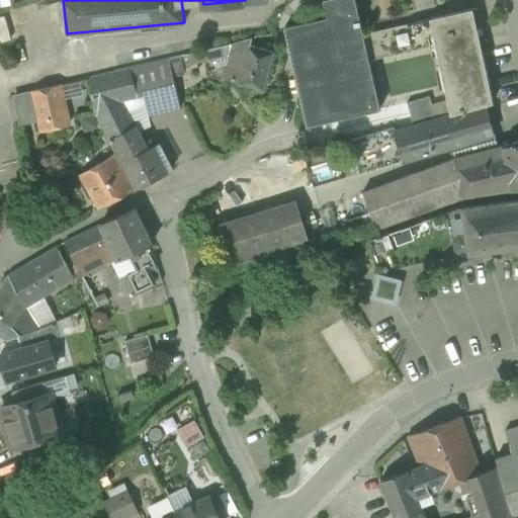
[(354,0),(324,0),(323,0),(327,18),(285,27),(308,125),(379,109),(363,35),(354,0)]
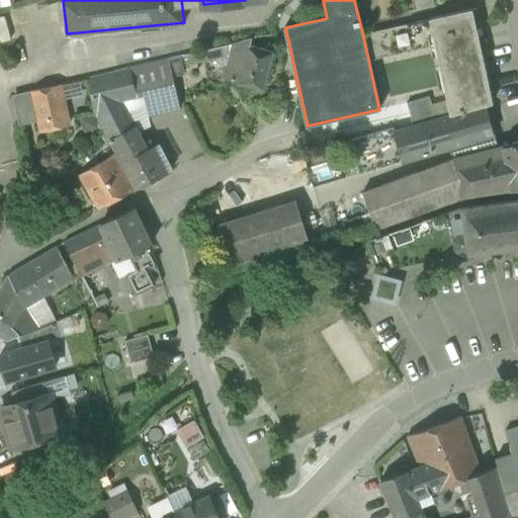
[(471,10),(429,19),(430,20),(363,35),(368,60),(435,46),(450,115),(455,114),(486,105),(493,103),(477,29),(481,28),(477,9),(472,10),(471,10)]
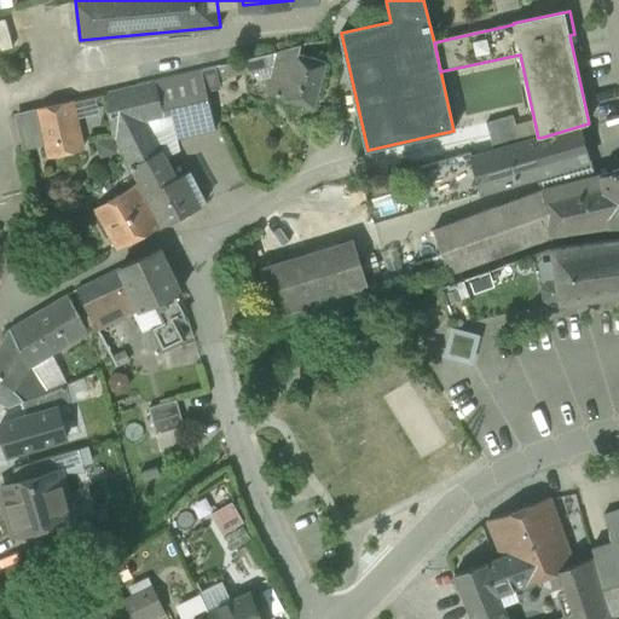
[(327,62),(299,55),(301,46),(279,52),(267,94),(314,106),(327,62)]
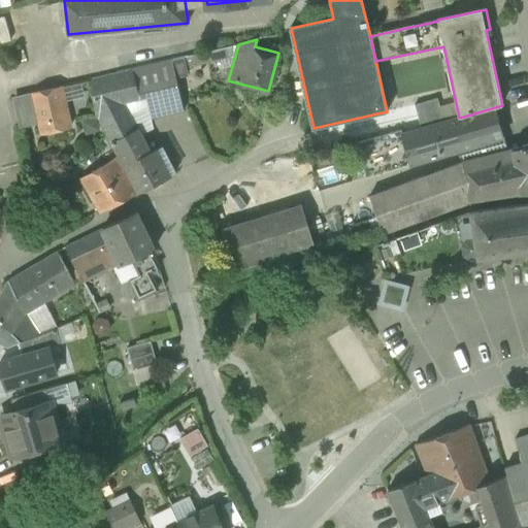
[(232,44),(186,55),(189,66),(230,56),(232,44)]
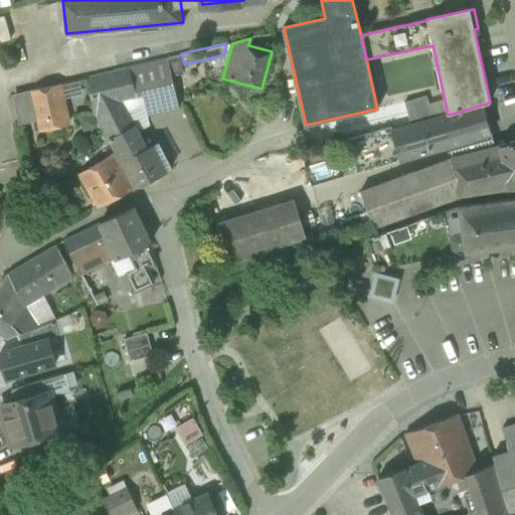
[(179,55),(168,57),(172,74),(183,71),(179,55)]
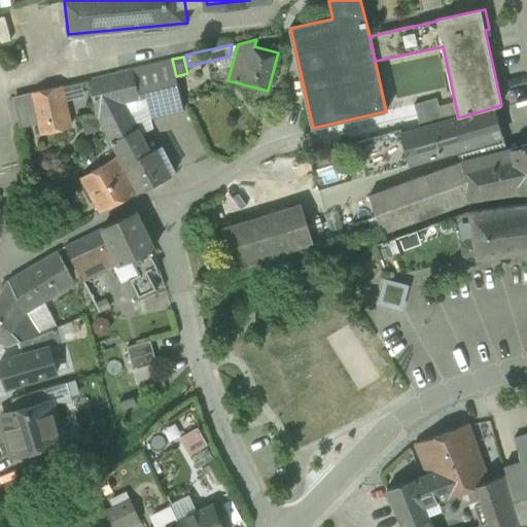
[(172,59),(132,68),(140,99),(146,96),(151,117),(183,109),(176,76),(172,59)]
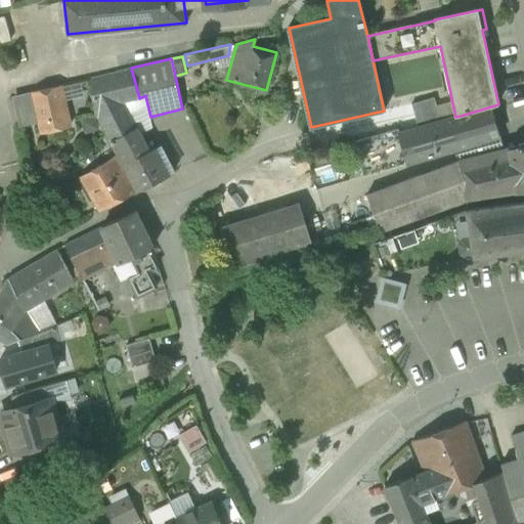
[(118,72),(89,78),(95,116),(96,116),(110,141),(137,127),(124,101),(139,98),(131,68),(118,72)]
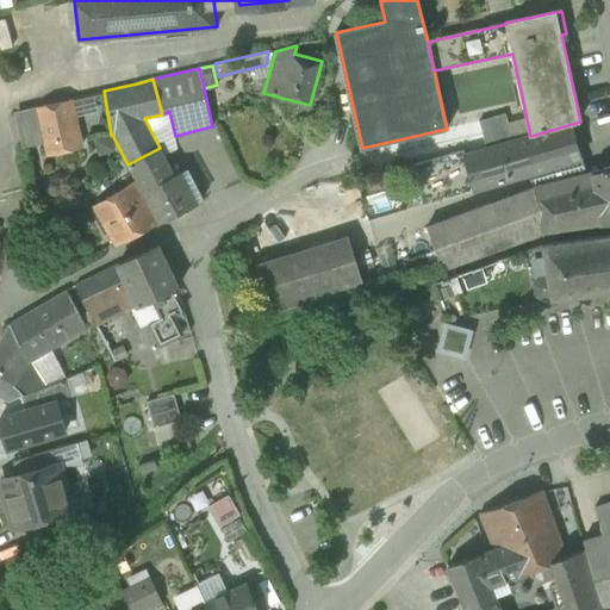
[(70,100),(38,107),(49,154),(81,147),(70,100)]
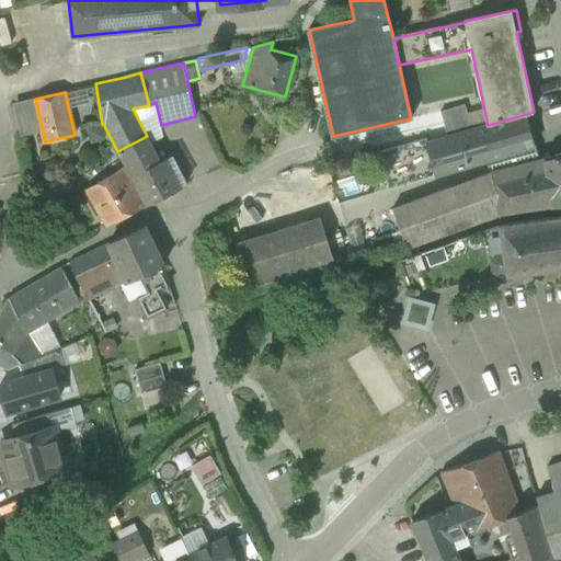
[(465,105),(441,112),(447,136),(471,129),(465,105)]
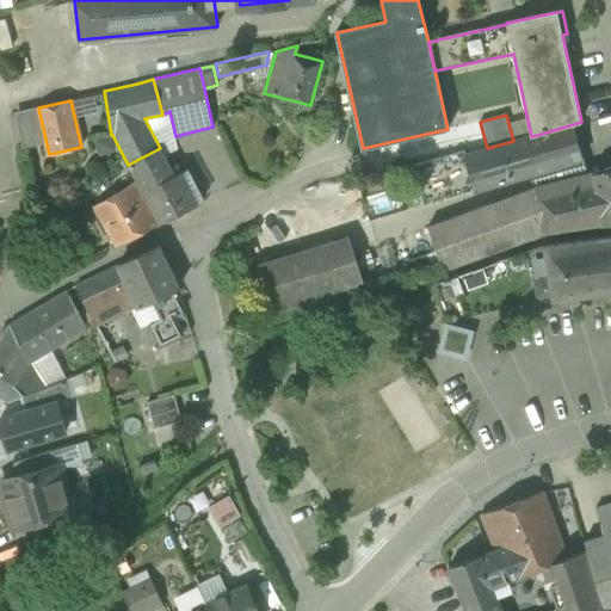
[(573,124),(537,135),(531,136),(513,141),(487,148),(466,154),(464,150),(413,166),(424,204),(526,176),(534,173),(581,159),(582,158),(573,124)]
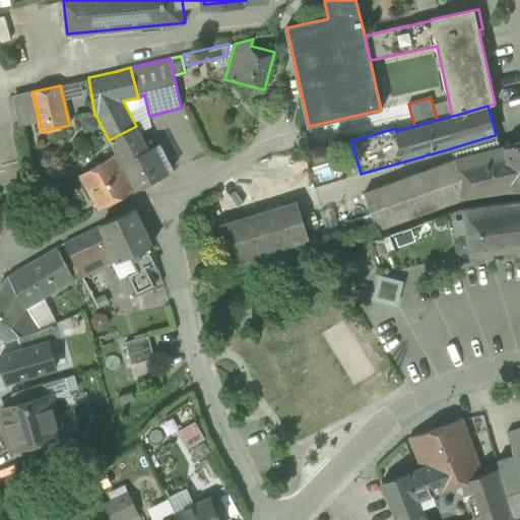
[(136,126),(109,140),(110,141),(111,140),(123,163),(148,149),(136,126)]
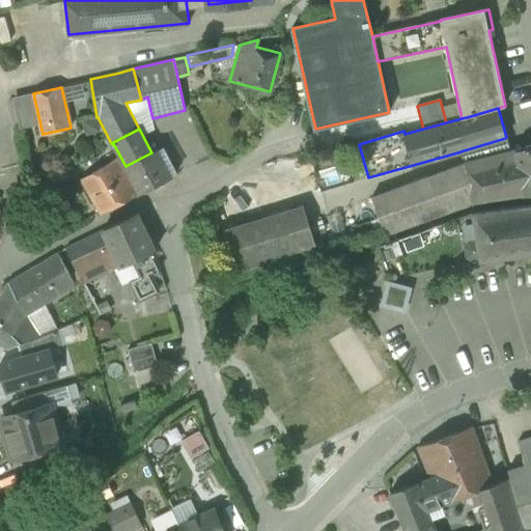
[(505,138),(464,150),(467,163),(509,152),(505,138)]
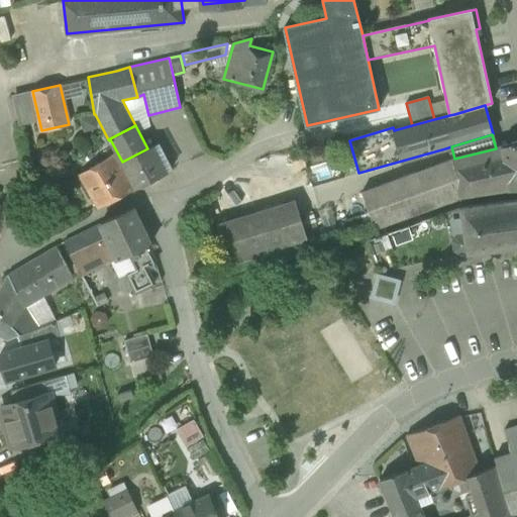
[(516,142),(501,146),(509,190),(509,191),(516,189),(516,142)]
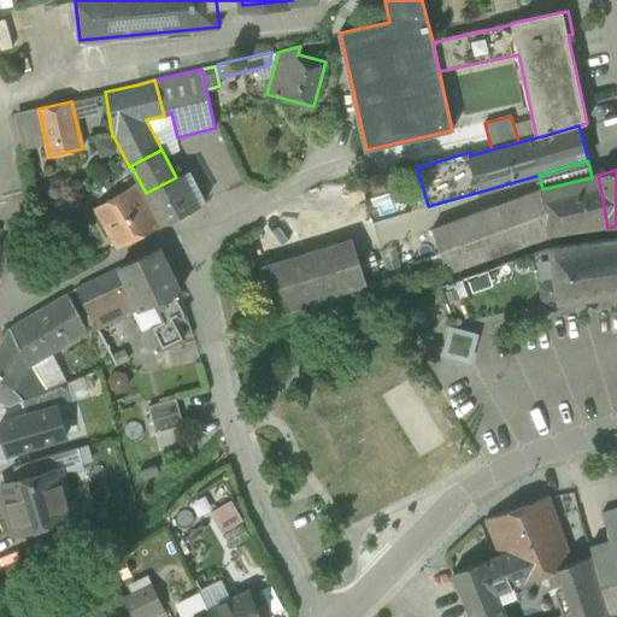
[(176,177),(146,193),(163,225),(199,207),(198,205),(205,203),(194,182),(188,186),(182,175),(176,177)]
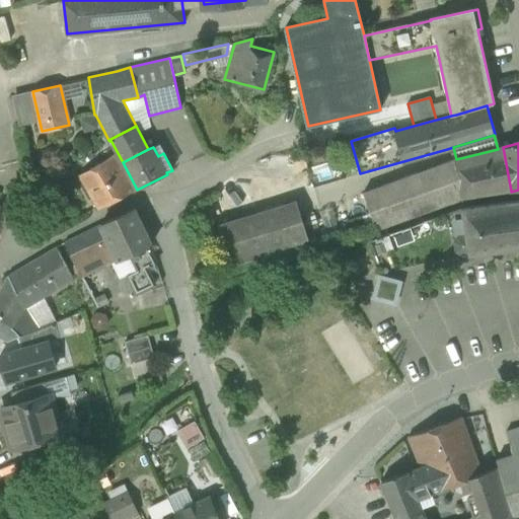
[(456,159),(454,159),(461,199),(511,191),(503,147),(498,149),(456,159)]
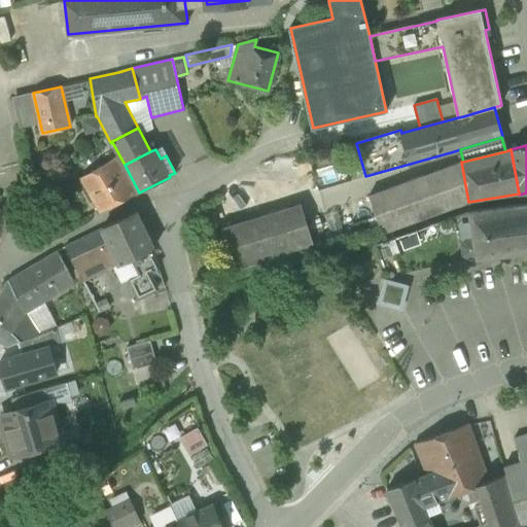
[(116,157),(80,179),(100,212),(136,194),(116,157)]
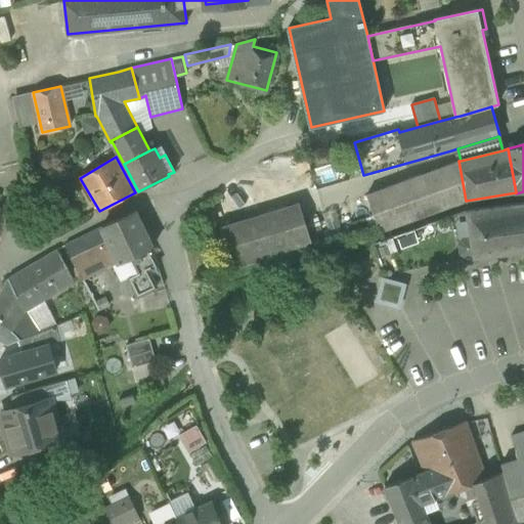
[(459,161),(420,176),(366,195),(380,231),(466,201),(459,161)]
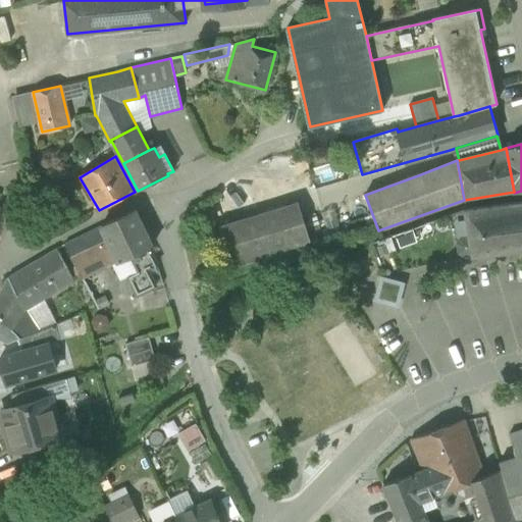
[(298,202),(258,214),(258,215),(221,226),(220,225),(219,226),(231,266),(310,242),(298,202)]
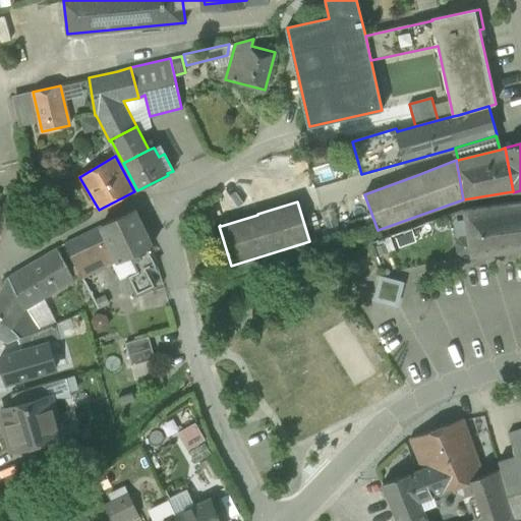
[(520,201),(501,204),(464,210),(468,237),(460,239),(457,243),(458,252),(462,255),(471,254),(471,256),(520,248),(520,201)]
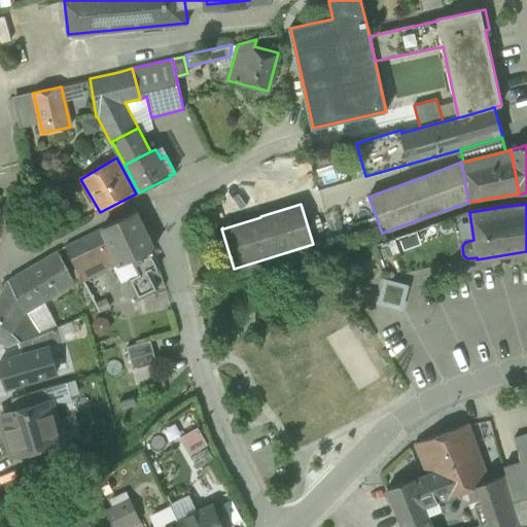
[(153,249),(136,212),(102,229),(102,230),(119,265),(131,259),(139,275),(129,280),(138,299),(156,289),(148,272),(157,267),(149,250),(153,249)]
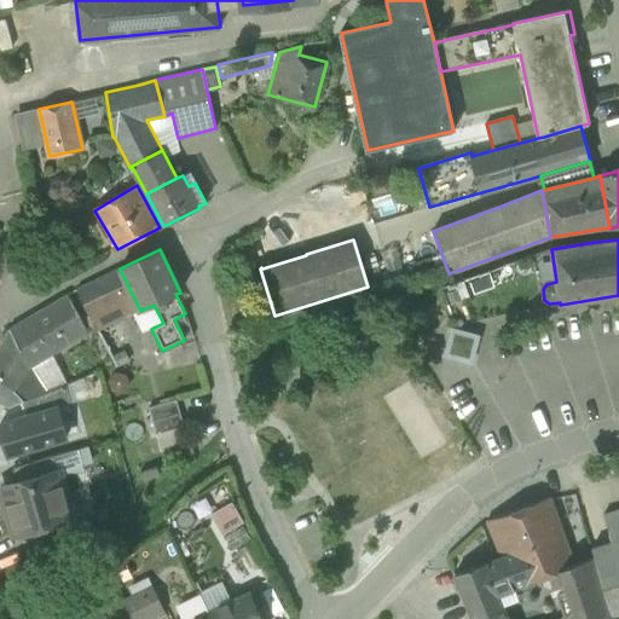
[(120,270),(76,290),(98,331),(140,311),(120,270)]
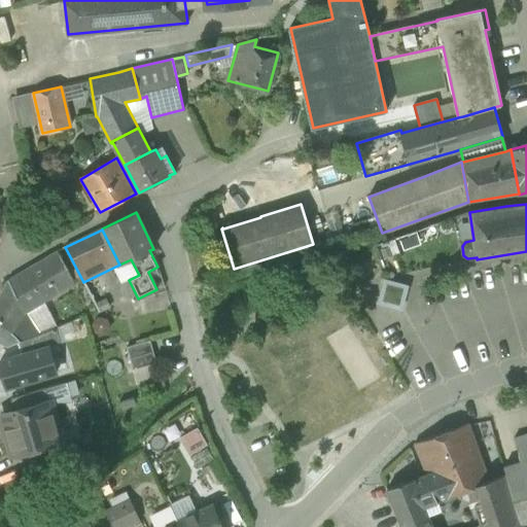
[(58,251),(7,281),(26,313),(74,284),(58,251)]
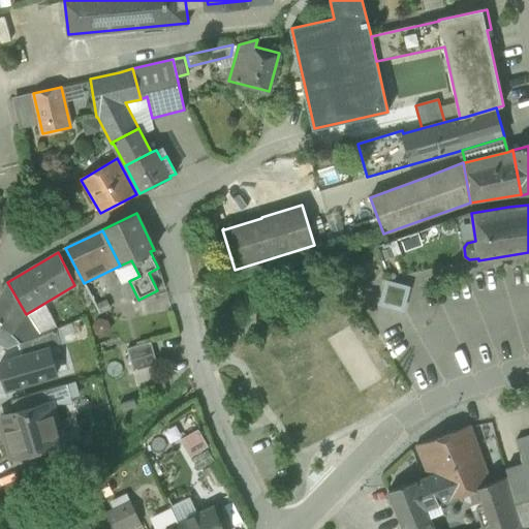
[(422,272),(399,273),(399,279),(381,280),(383,303),(406,301),(405,284),(422,283),(422,272)]
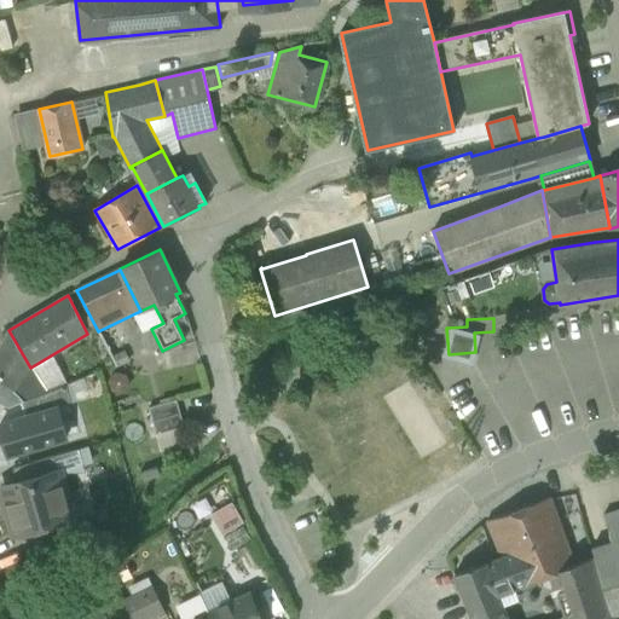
[(30,368),(9,330),(0,347),(0,379),(13,392),(30,368)]
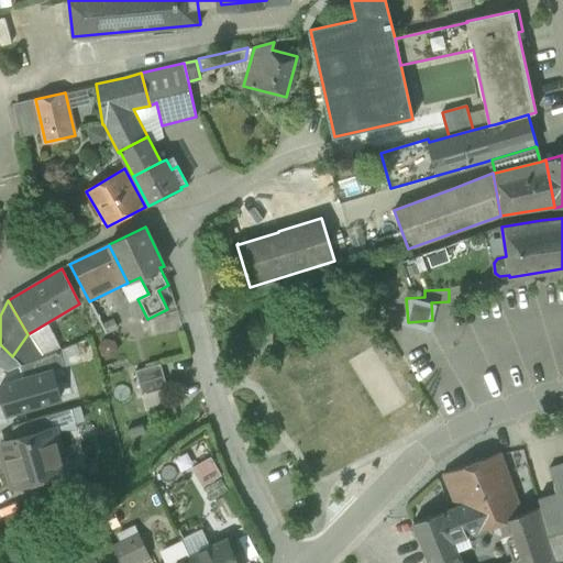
[(12,356),(0,344),(0,367),(8,372),(19,366),(43,357),(28,334),(12,356)]
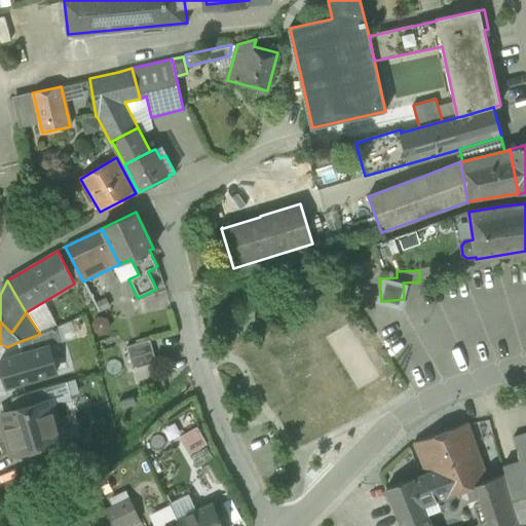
[(40,334),(17,342),(22,353),(52,344),(61,342),(55,327),(40,334)]
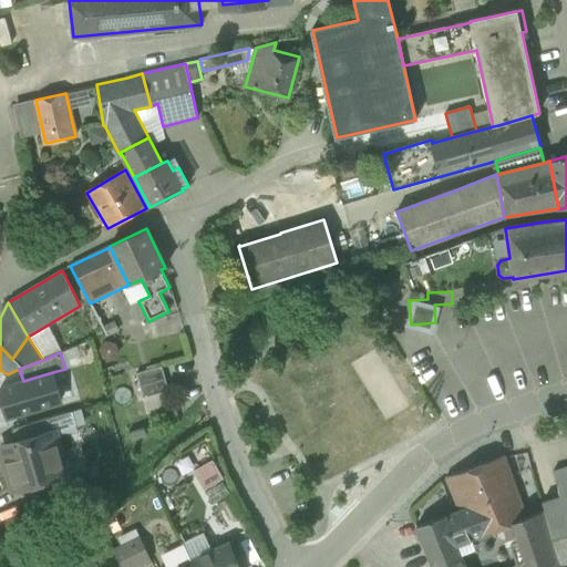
[(168,392),(162,368),(135,374),(143,400),(168,392)]
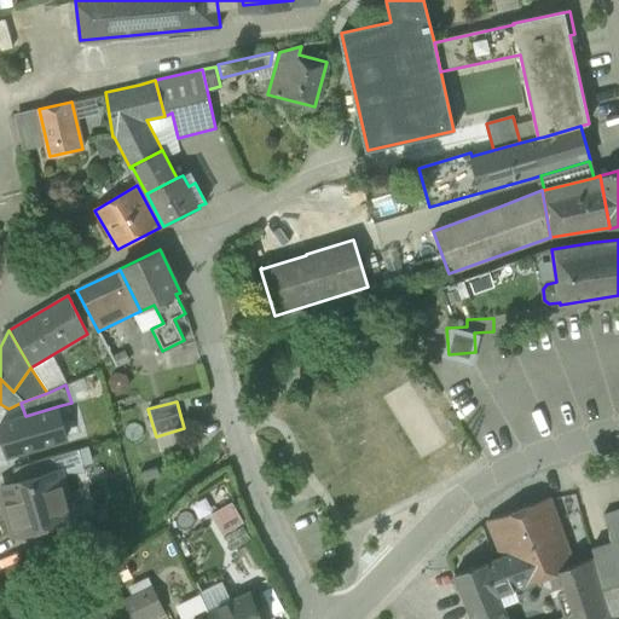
[(25,416),(10,421),(15,437),(9,438),(9,439),(4,440),(7,456),(55,441),(51,427),(67,422),(62,405),(25,416)]
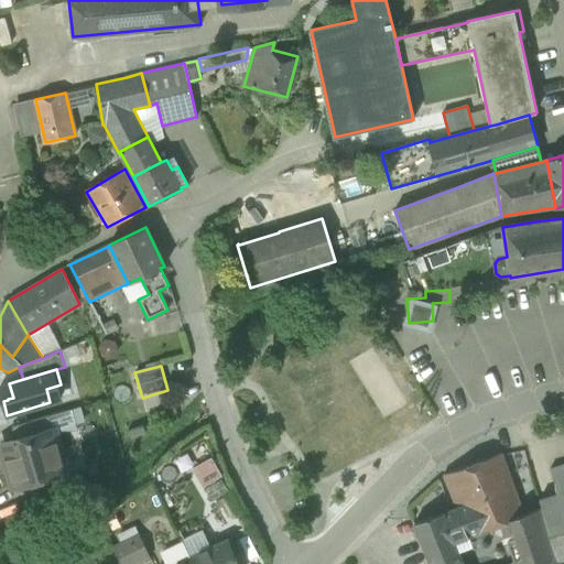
[(49,416),(11,427),(15,442),(53,432),(49,416)]
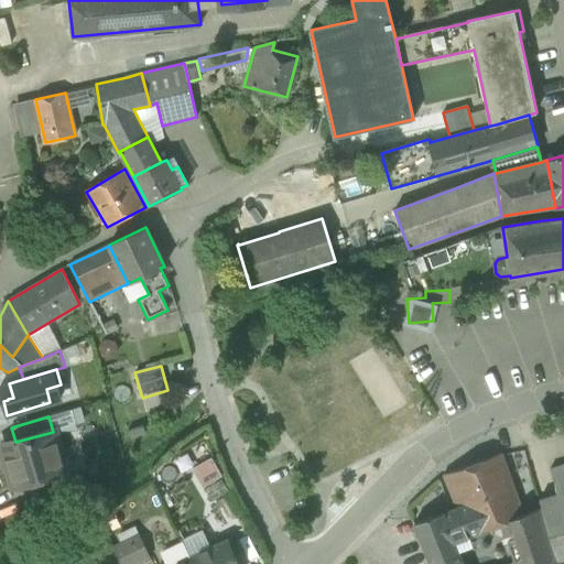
[(15,442),(2,446),(9,468),(4,469),(9,483),(14,486),(19,485),(24,488),(38,485),(41,478),(65,472),(58,451),(62,444),(58,435),(53,432),(15,442)]
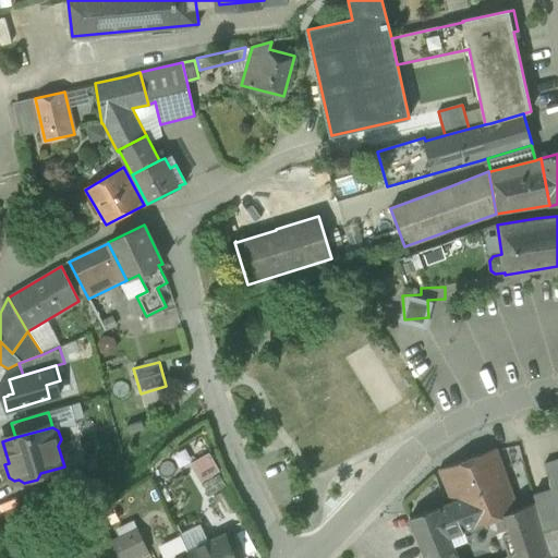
[(496,448),(438,470),(451,502),(453,502),(507,481),(496,448)]
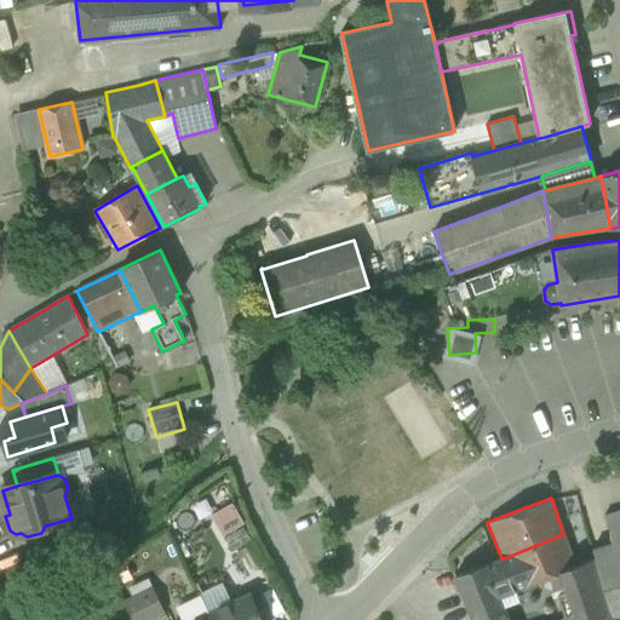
[(233,501),(210,514),(222,535),(245,522),(233,501)]
